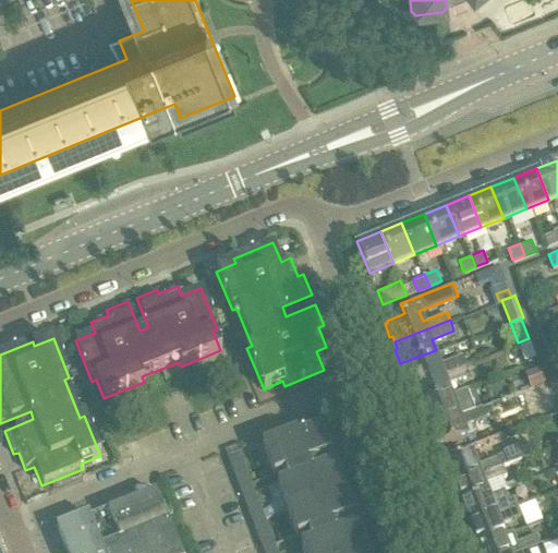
[(530,338),(529,339),(529,338),(518,343),(519,343),(524,360),(536,356),(530,338)]
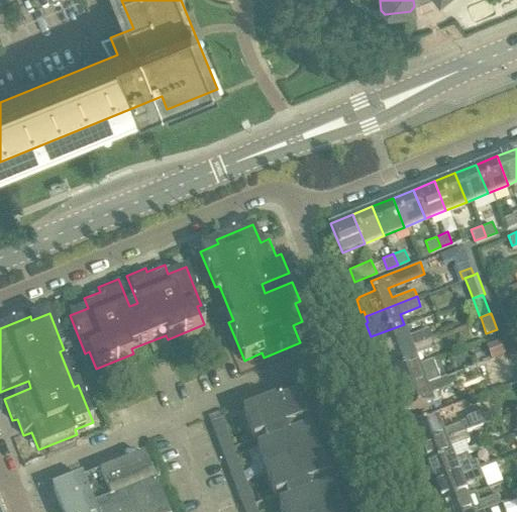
[(381,355),(431,335),(428,326),(408,334),(404,324),(371,336),(376,349),(378,348),(381,355)]
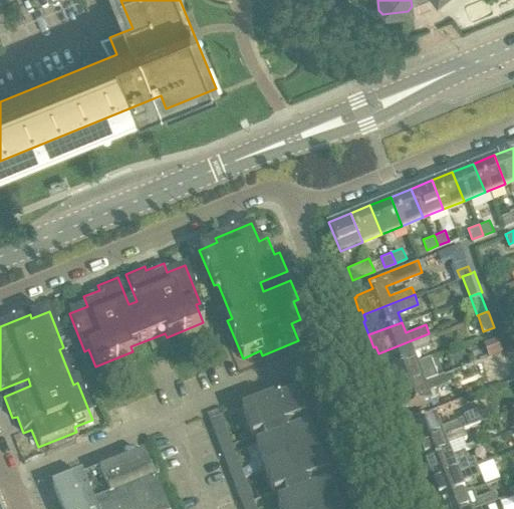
[(417,360),(413,350),(433,343),(429,333),(378,353),(380,359),(377,360),(383,373),(417,360)]
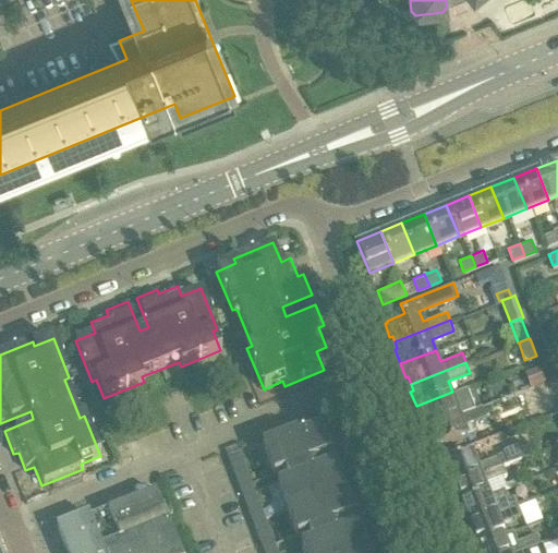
[(530,385),(545,380),(540,364),(524,370),(530,385)]
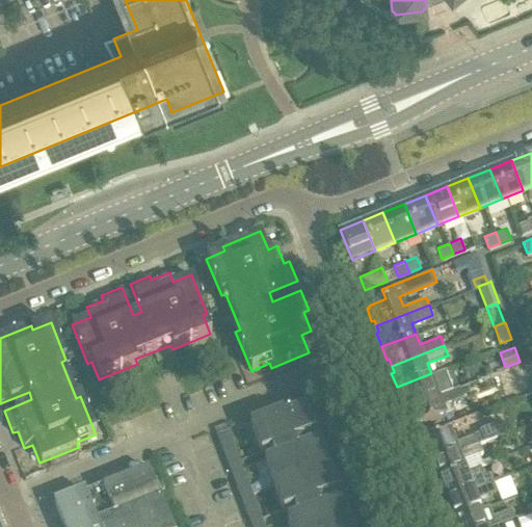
[(431,373),(397,387),(402,400),(404,399),(407,406),(453,388),(452,388),(445,368),(431,373)]
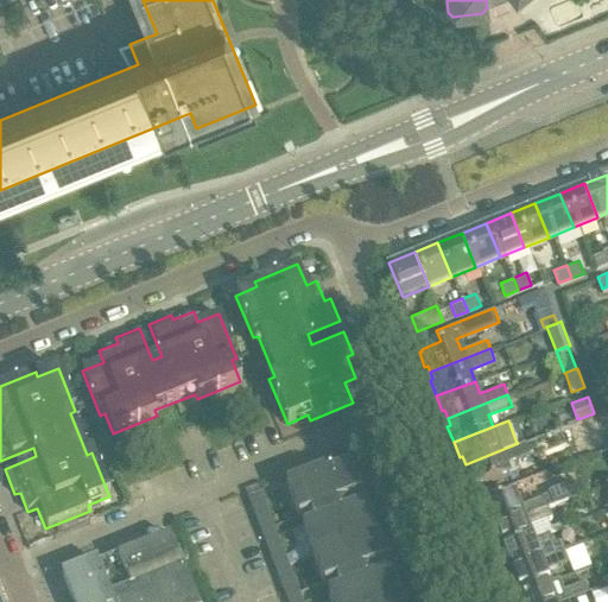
[(474,487),(511,473),(506,461),(530,451),(525,441),(466,464),(468,470),(464,471),(470,486),(473,485),(474,487)]
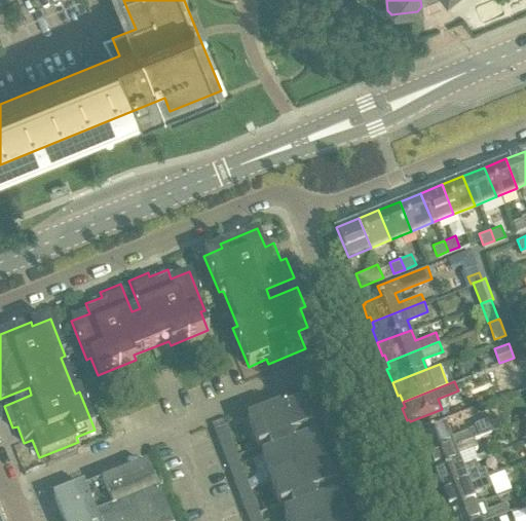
[(308,428),(303,413),(306,412),(302,402),(279,411),(278,407),(247,418),(258,447),(258,448),(269,444),(270,448),(280,444),(279,440),(312,428),(311,426),(308,428)]
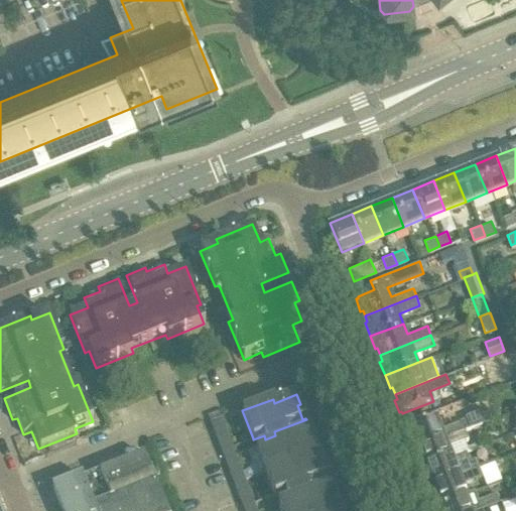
[(490,418),(492,416),(488,406),(486,407),(485,406),(464,415),(465,417),(441,426),(437,416),(405,428),(410,442),(413,441),(415,446),(465,427),(465,428),(490,419),(490,418)]
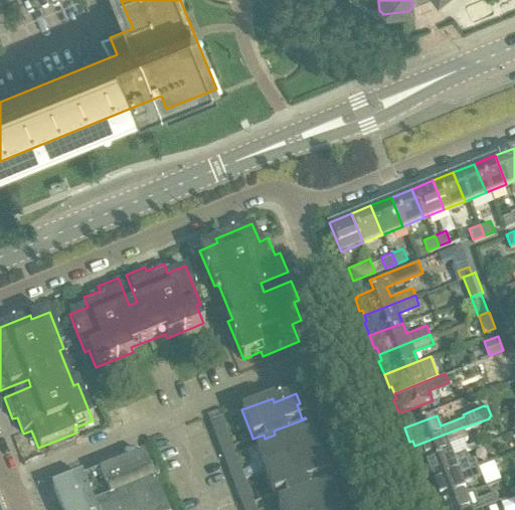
[(225,426),(221,415),(210,419),(214,430),(225,426)]
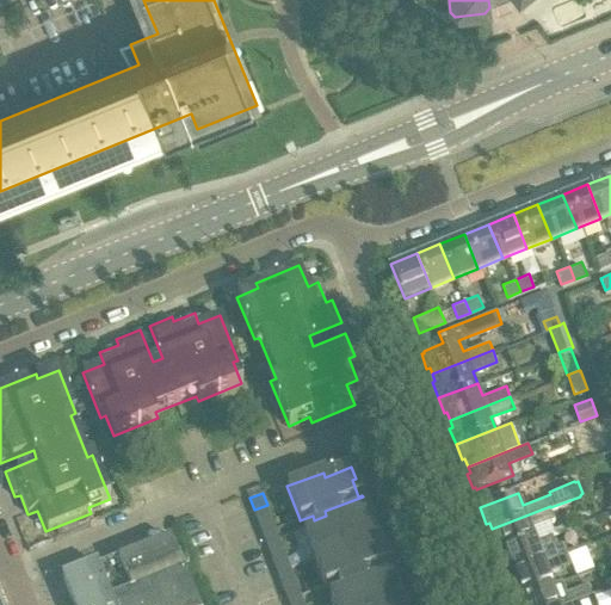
[(271,517),(267,505),(254,510),(259,522),(271,517)]
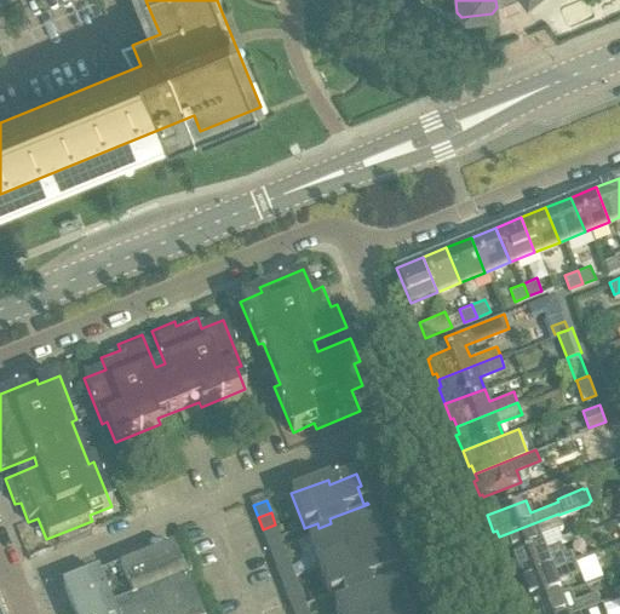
[(372,515),(372,514),(333,528),(331,523),(319,528),(320,531),(321,533),(308,538),(319,567),(383,543),(378,531),(375,532),(368,516),(372,515)]
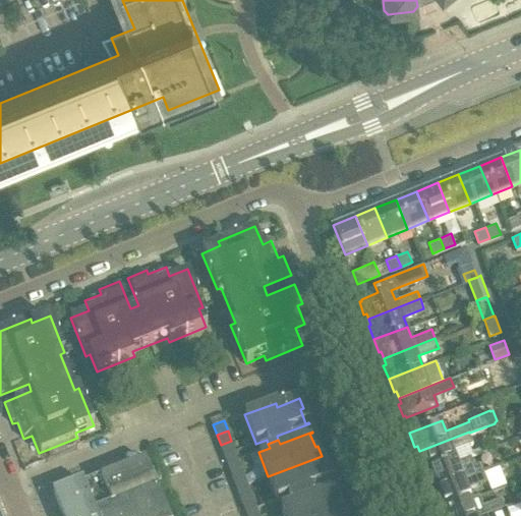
[(473,441),(469,433),(469,432),(419,451),(421,457),(419,458),(423,471),(457,458),(453,449),(473,441)]
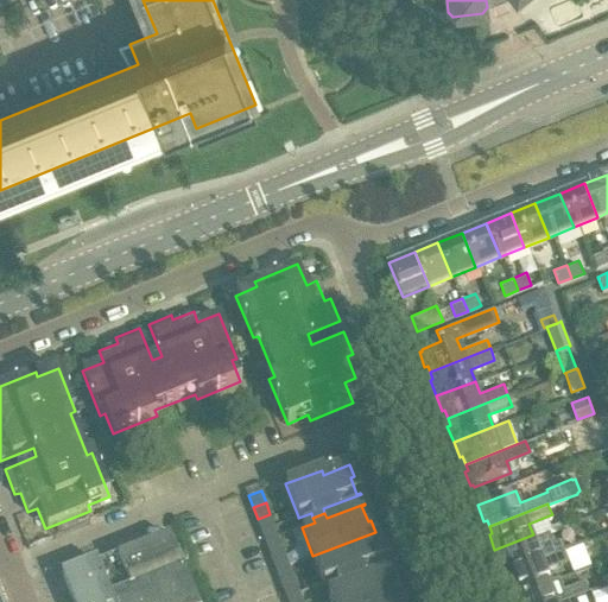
[(274,526),(270,514),(258,519),(263,531),(274,526)]
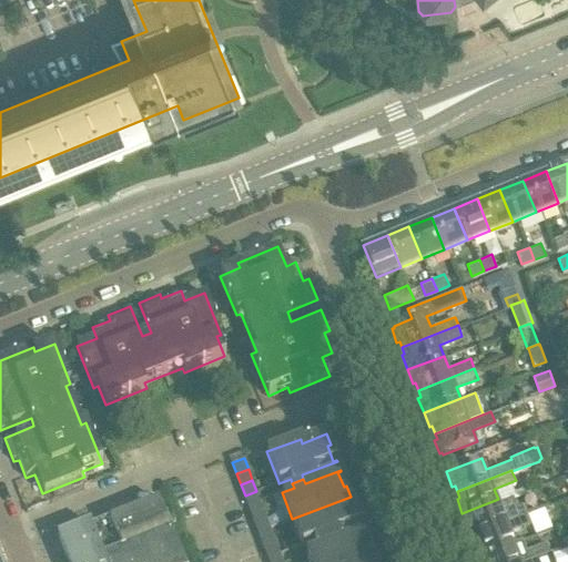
[(498,499),(462,513),(468,528),(470,527),(473,532),(527,512),(524,502),(517,506),(513,493),(498,500),(498,499)]
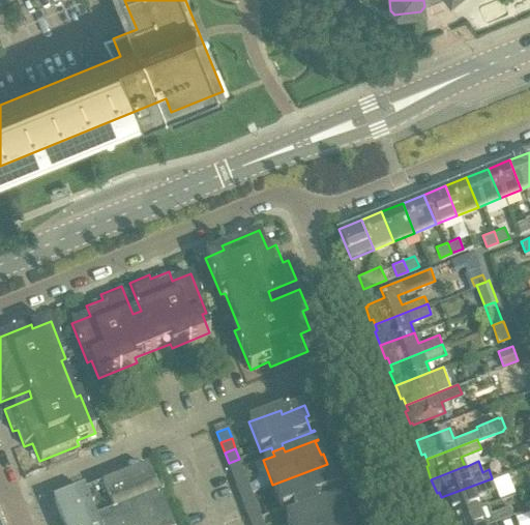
[(244,472),(240,463),(230,467),(233,476),(244,472)]
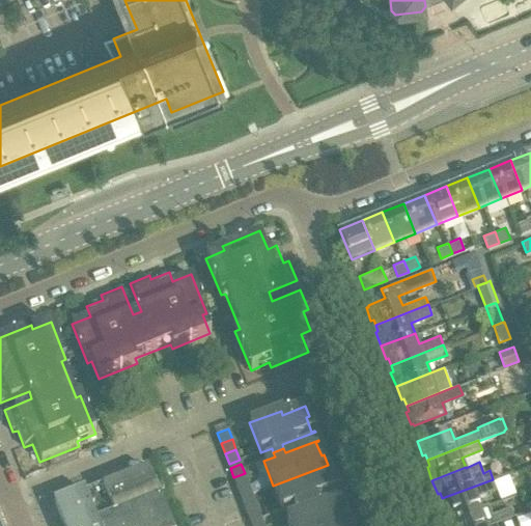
[(332,474),(328,465),(273,486),(282,509),(283,510),(294,506),(296,510),(306,506),(304,502),(337,490),(337,489),(334,490),(329,475),(332,474)]
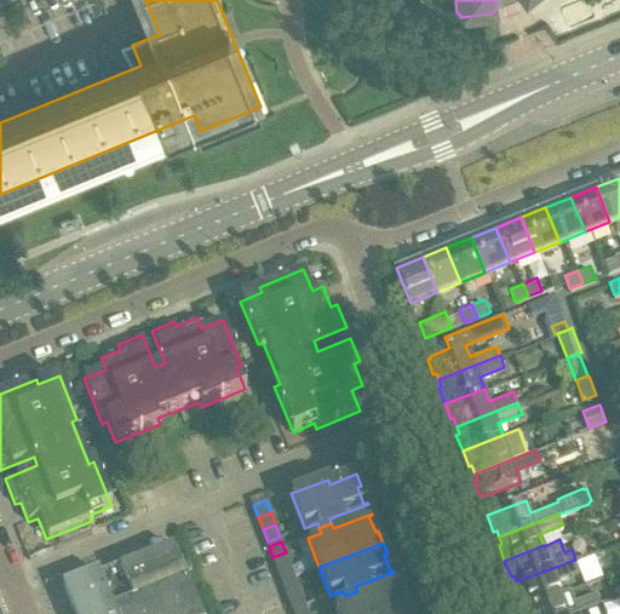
[(200,613),(172,545),(98,574),(97,569),(61,583),(73,613),(200,613)]
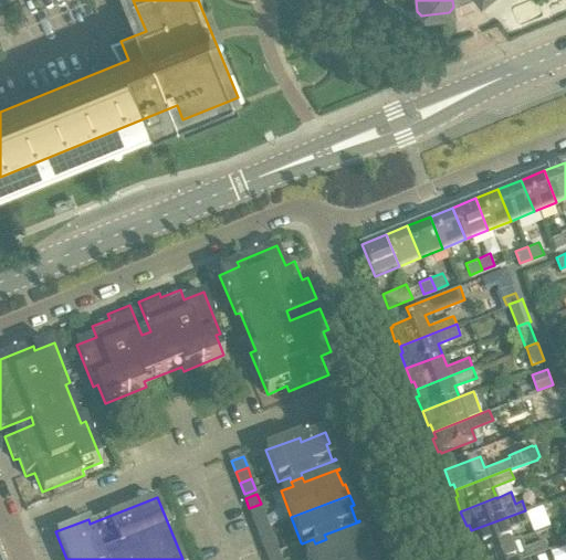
[(264,513),(261,504),(249,508),(253,517),(264,513)]
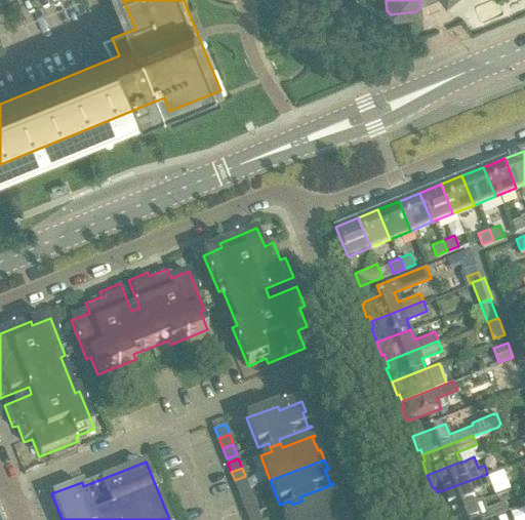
[(442,513),(475,501),(471,490),(491,483),(487,474),(437,492),(439,498),(437,500),(442,513)]
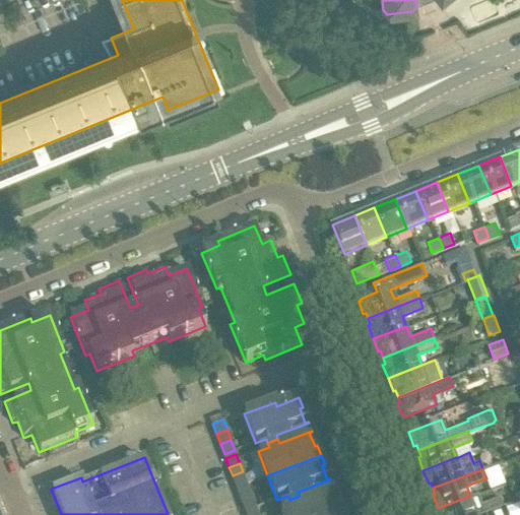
[(247,480),(243,471),(233,475),(236,485),(247,480)]
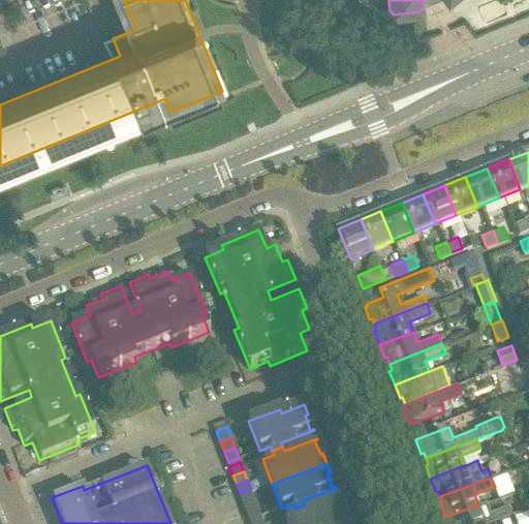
[(254,498),(251,489),(240,493),(243,502),(254,498)]
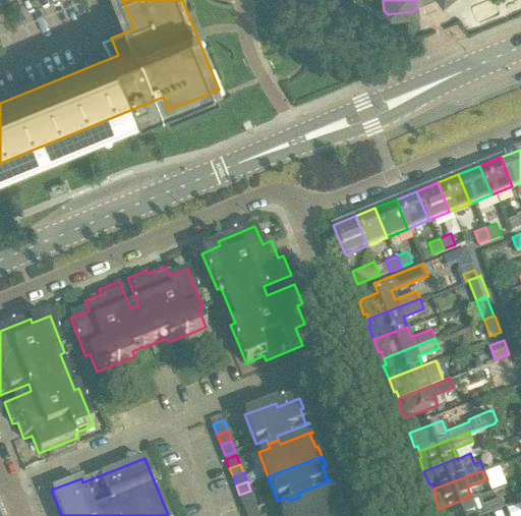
[(335,490),(334,489),(301,501),(300,497),(290,501),(291,505),(281,509),(283,515),(334,515),(343,513),(340,503),(337,504),(332,491),(335,490)]
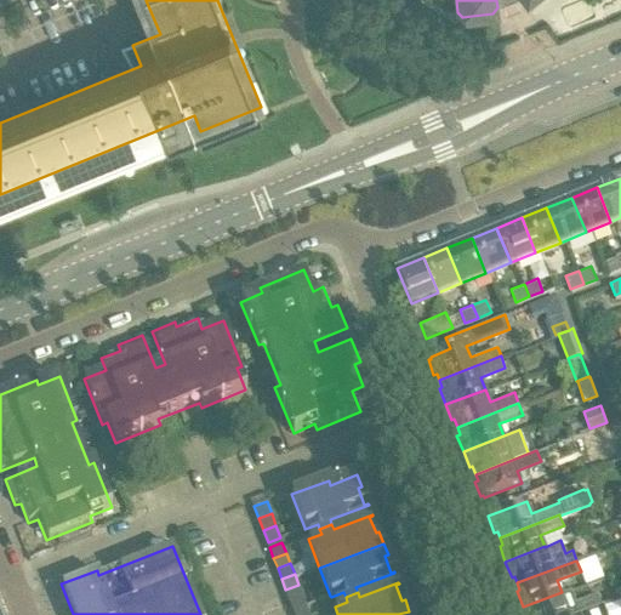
[(302,596),(298,585),(285,590),(290,601),(302,596)]
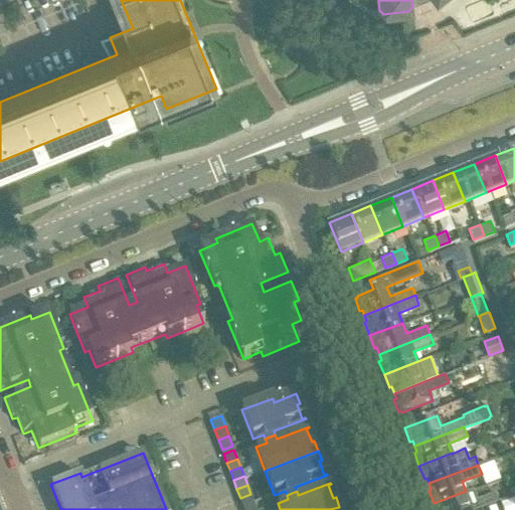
[(466,491),(434,503),(436,509),(471,509),(493,502),(498,500),(495,491),(477,498),(473,488),(466,491)]
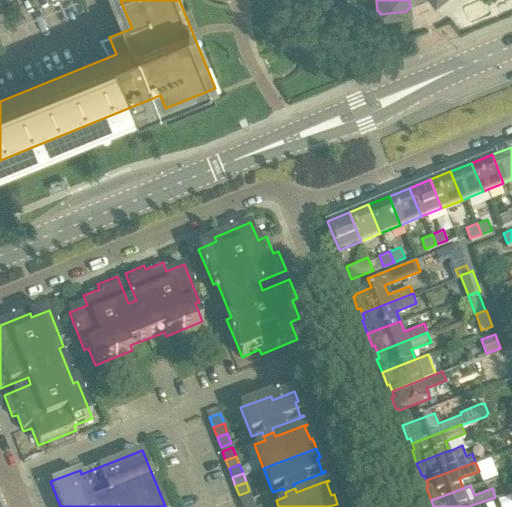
[(253,499),(249,491),(239,495),(242,503),(253,499)]
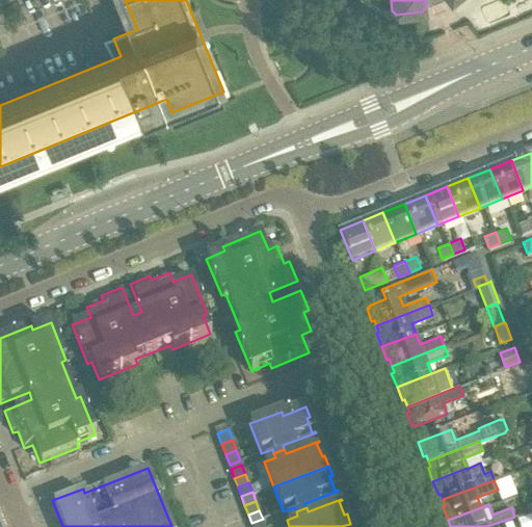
[(521,526),(516,516),(514,517),(509,519),(486,526),(521,526)]
